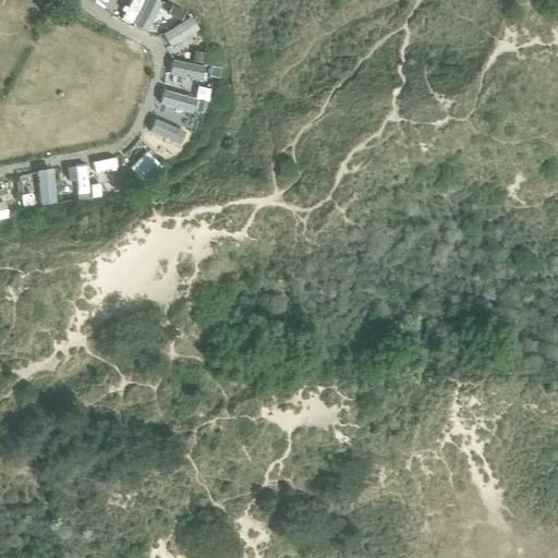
[(169,19),(176,23),(185,15),(174,9),(169,19)]
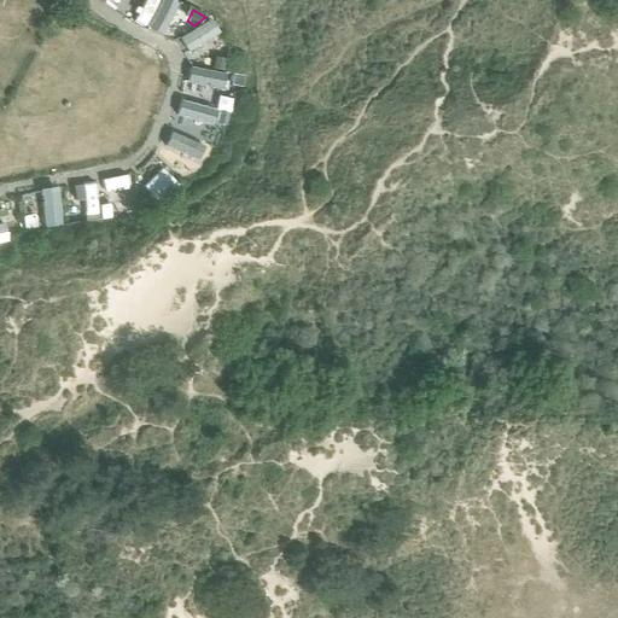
[(188,50),(219,28),(210,16),(180,38),(188,50)]
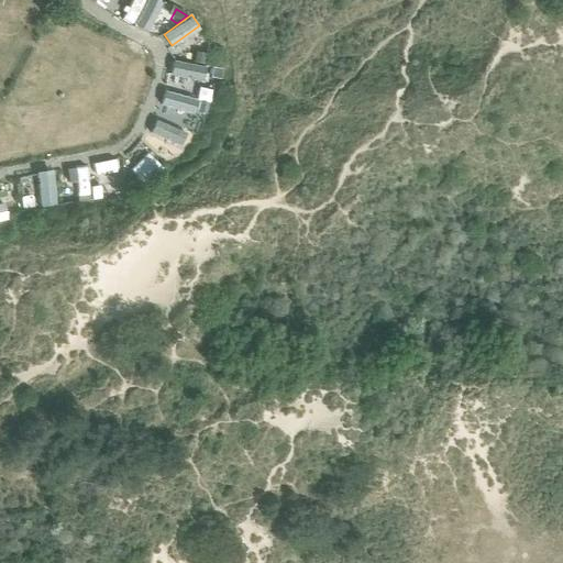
[(205,55),(195,53),(192,62),(202,64),(205,55)]
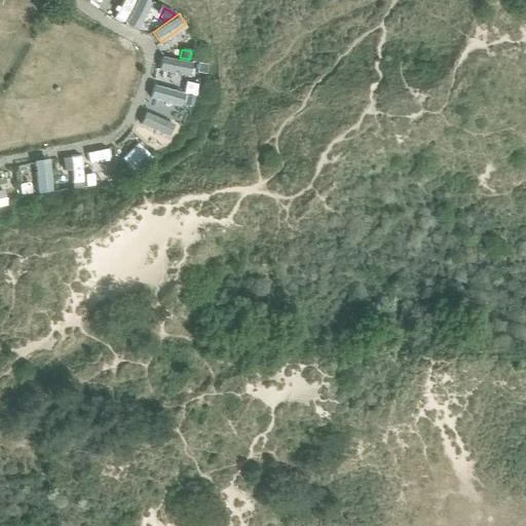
[(165,77),(168,67),(190,72),(193,62),(161,53),(156,75),(165,77)]
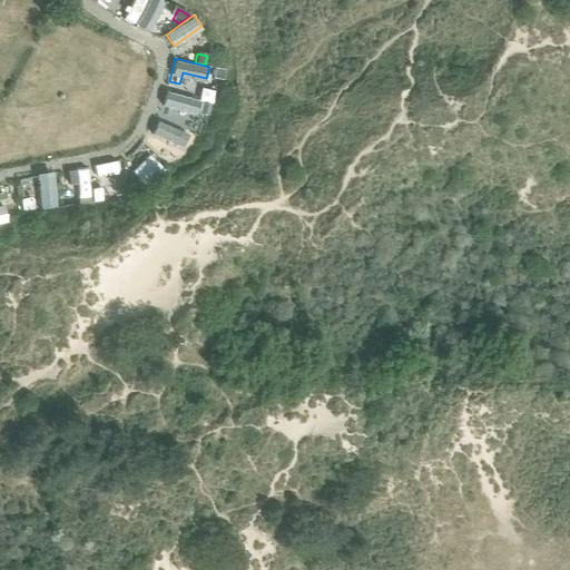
[(213,78),(220,79),(223,70),(214,69),(213,78)]
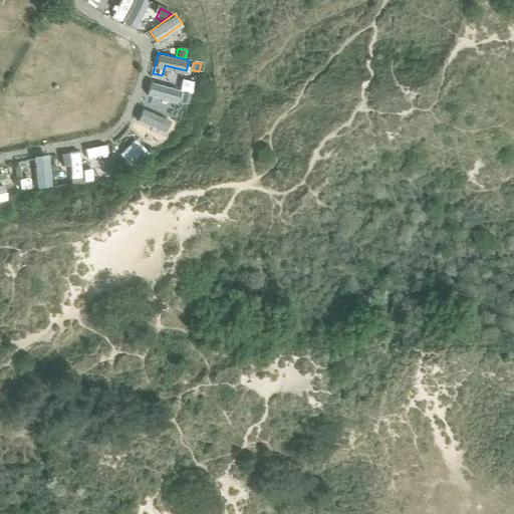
[(164,131),(169,119),(142,107),(137,119),(164,131)]
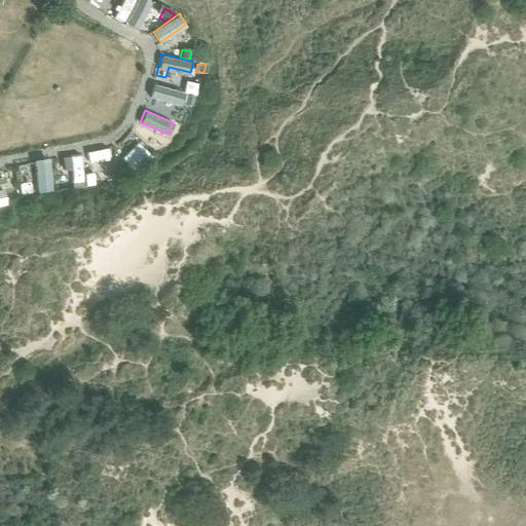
[(49,158),(36,159),(38,190),(51,189),(49,158)]
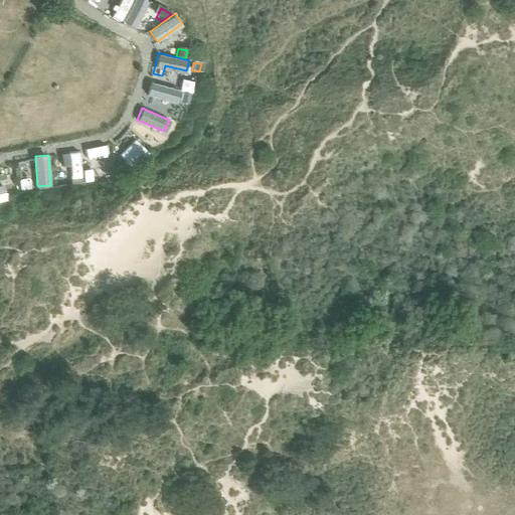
[(122,168),(115,169),(116,176),(123,174),(122,168)]
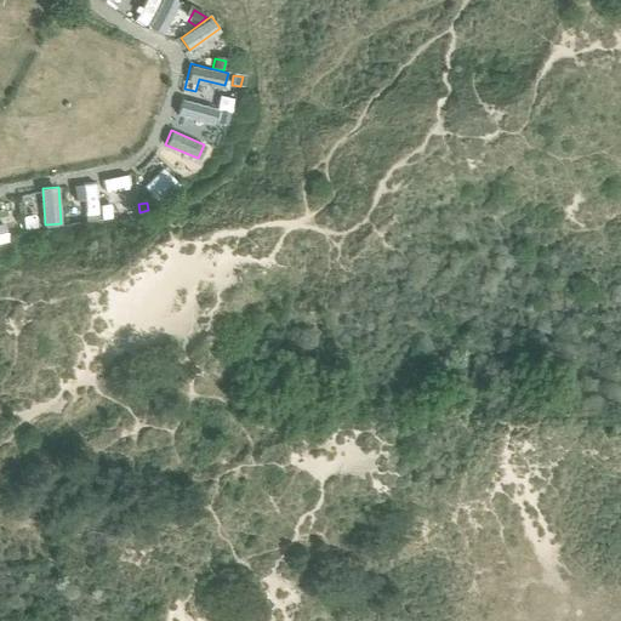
[(34,217),(23,220),(24,228),(35,226),(34,217)]
